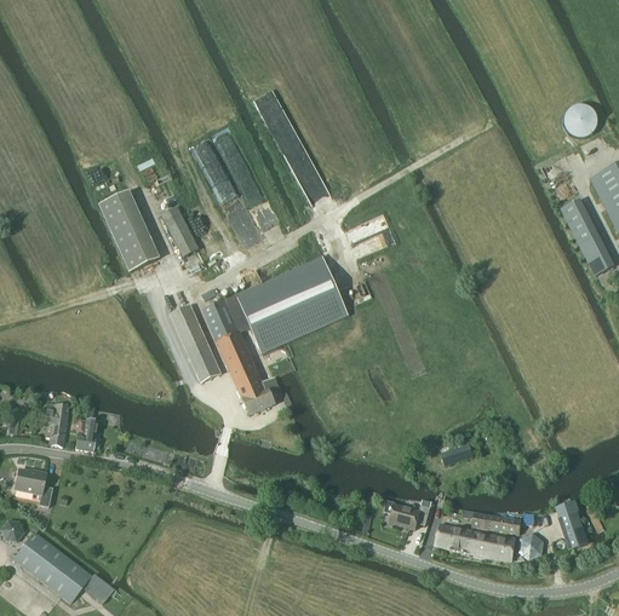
[(579,138),(583,138),(588,137),(590,134),(594,132),(596,130),(597,126),(599,122),(599,119),(597,114),(595,111),(592,108),(589,105),(585,104),(582,104),(578,104),(574,105),(571,108),(568,110),(566,114),(565,117),(565,121),(566,126),(567,130),(569,132),(572,134),(575,137),(579,138)]
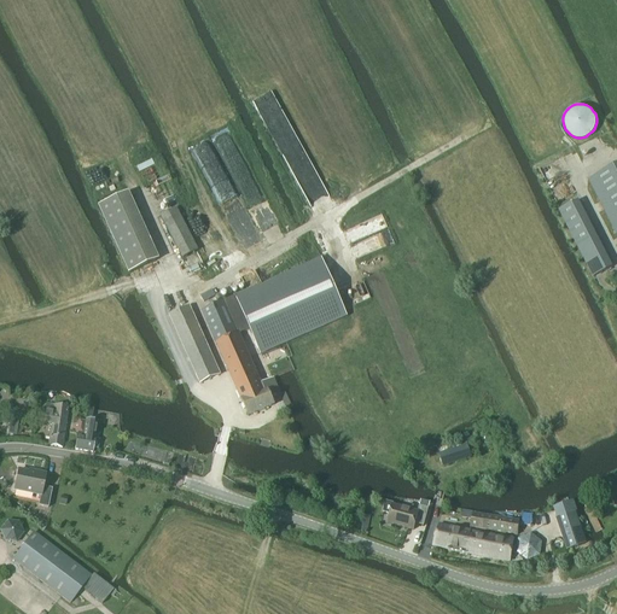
[(616,162),(589,176),(616,231),(616,162)]
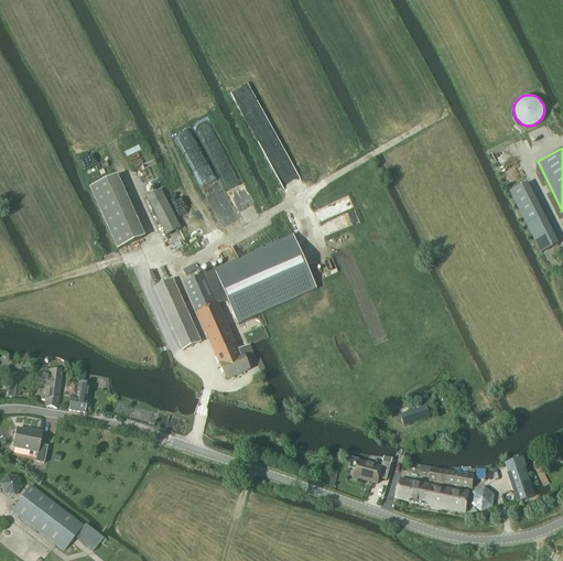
[(541,251),(543,250),(559,241),(528,181),(510,190),(541,251)]
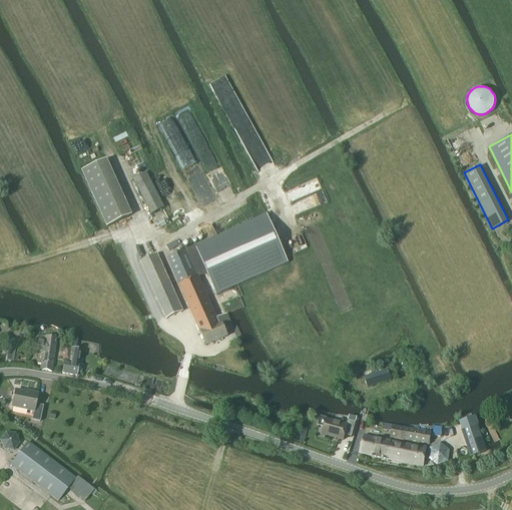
[(165,206),(147,171),(133,178),(152,213),(165,206)]
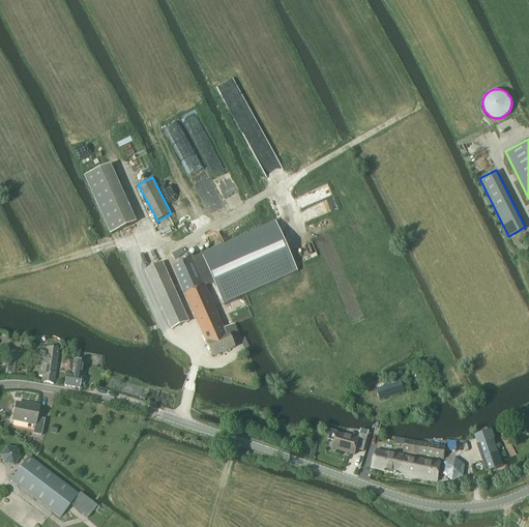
[(224,301),(296,269),(298,268),(276,220),(174,264),(213,355),(236,345),(234,341),(241,338),(235,322),(225,327),(206,285),(215,281),(224,301)]
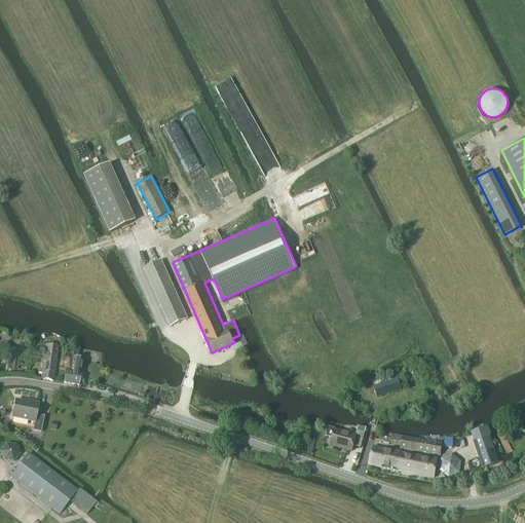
[(172,323),(188,315),(161,259),(145,266),(172,323)]
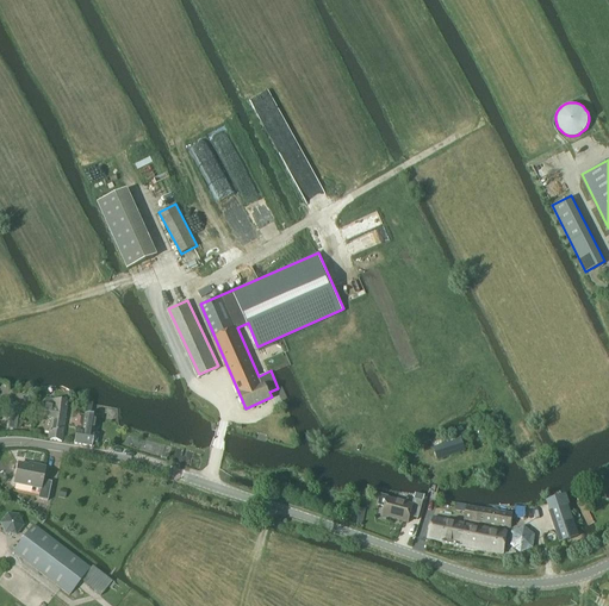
[(62,439),(68,399),(45,397),(43,416),(51,417),(49,437),(62,439)]
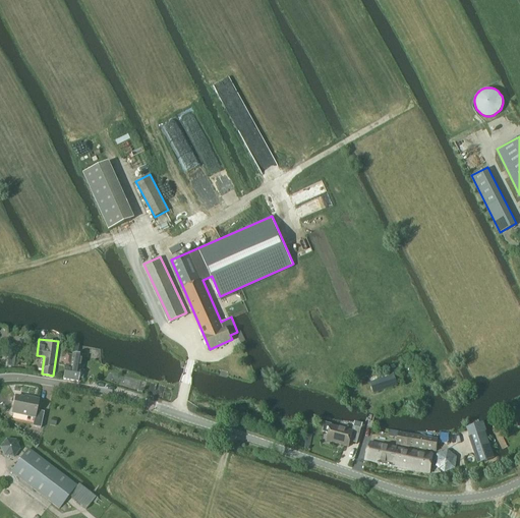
[(66,363),(64,377),(78,379),(79,377),(83,377),(84,369),(80,368),(82,353),(77,352),(78,342),(74,342),(72,353),(66,352),(65,362),(66,363)]
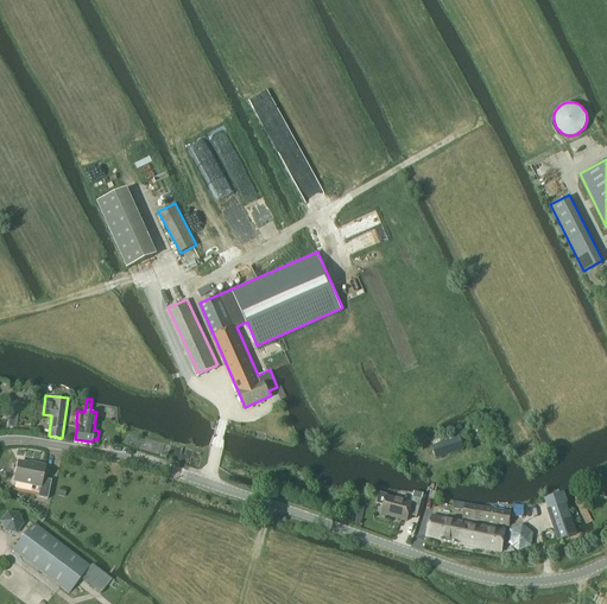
[(436,456),(463,447),(460,436),(432,444),(436,456)]
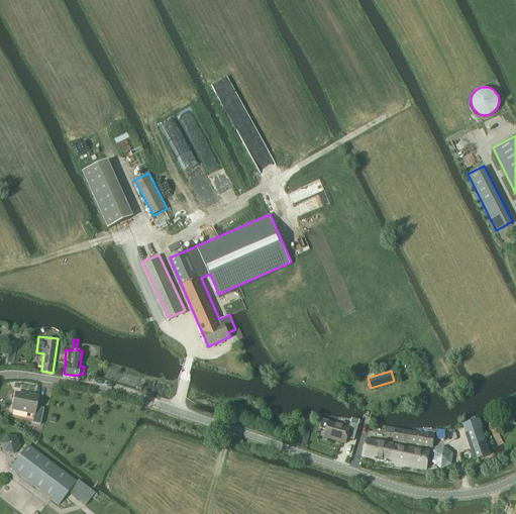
[(29,393),(29,394),(16,392),(13,408),(34,413),(33,421),(41,423),(44,407),(36,405),(38,394),(29,393)]
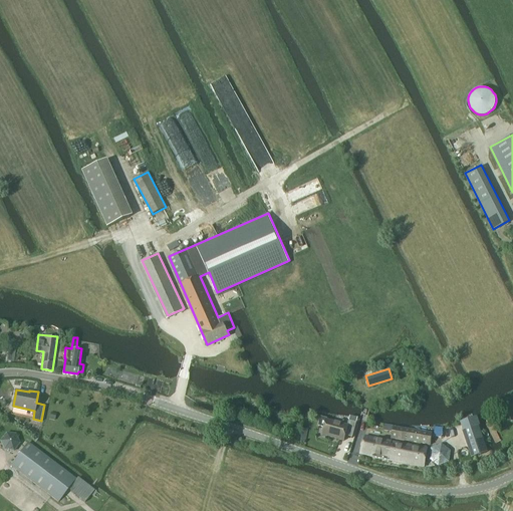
[(321,416),(319,424),(325,425),(323,433),(344,439),(345,434),(352,436),(356,421),(358,416),(350,414),(349,419),(347,424),(326,419),(327,417),(321,416)]
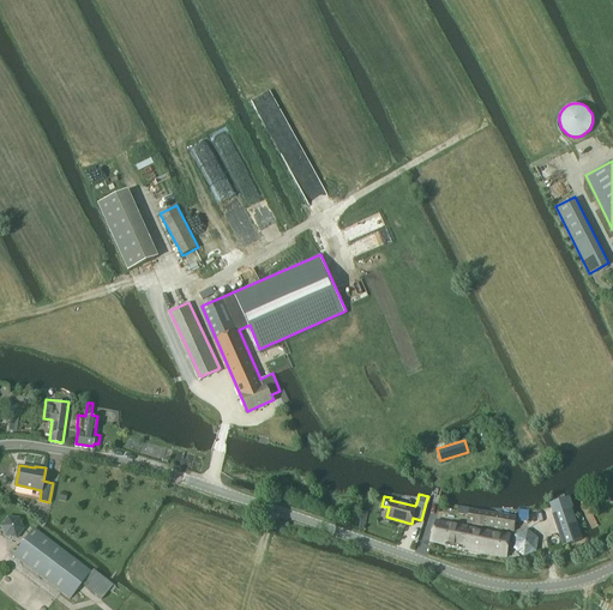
[(566,543),(581,538),(570,506),(554,512),(566,543)]
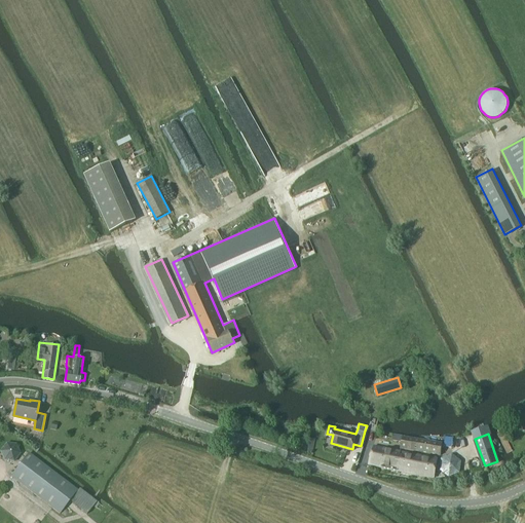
[(441,453),(443,442),(403,435),(401,447),(441,453)]
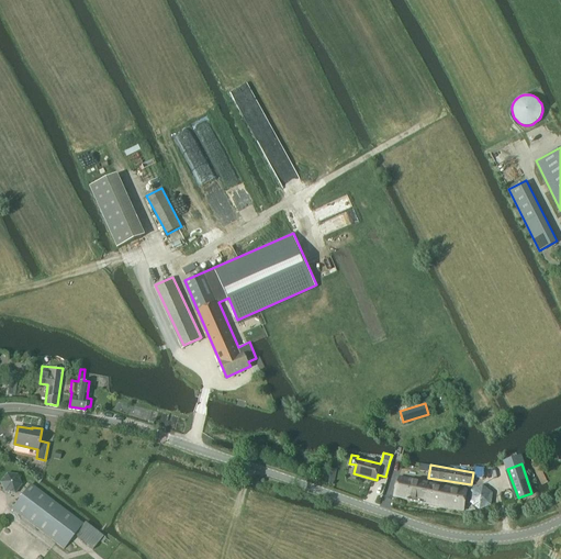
[(463,509),(468,489),(397,474),(393,494),(463,509)]
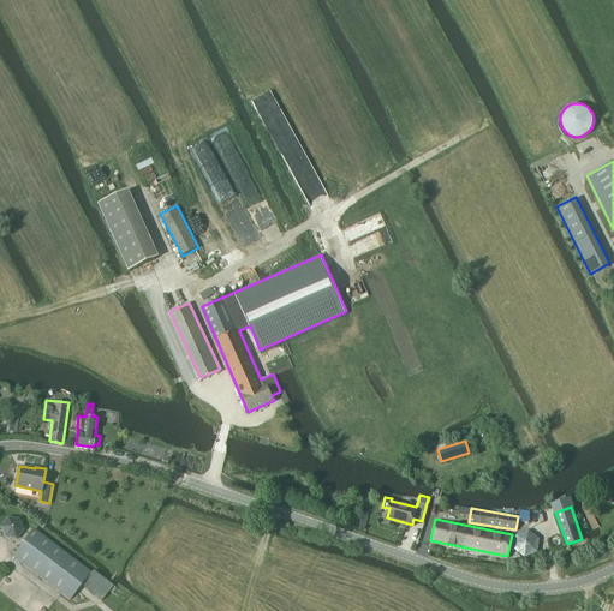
[(91,570),(34,527),(13,553),(71,598),(82,583),(91,570)]
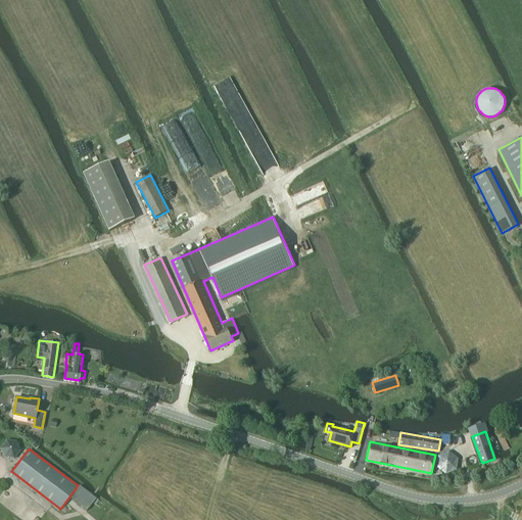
[(87,510),(97,497),(80,483),(78,485),(69,497),(87,510)]
